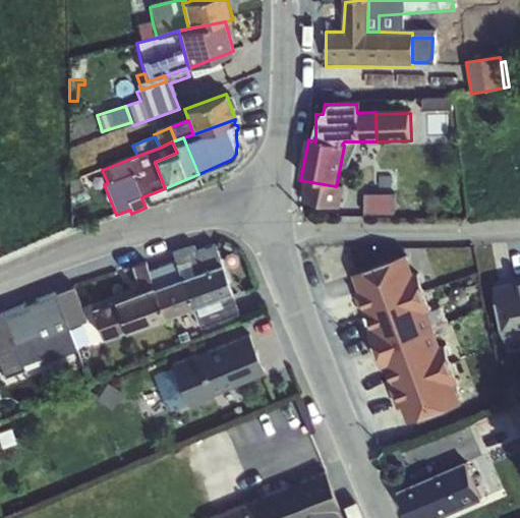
[(232,159),(230,160),(231,161),(234,162),(236,162),(239,160),(242,157),(243,154),(242,151),(240,150),(236,149),(236,154),(232,159)]
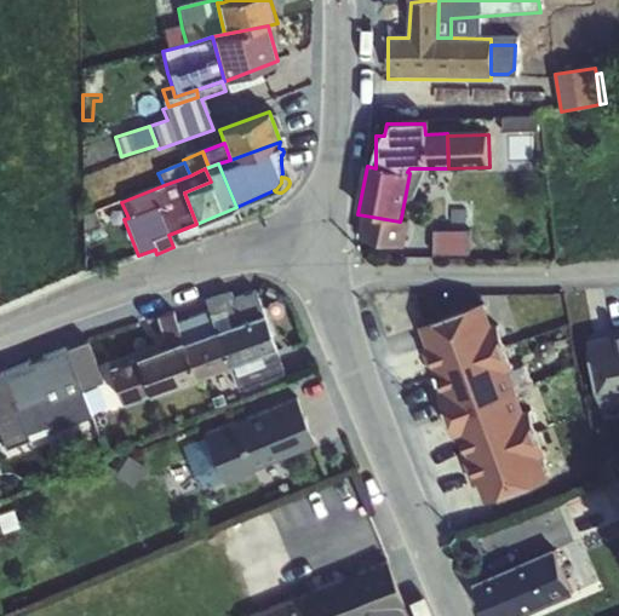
[(427,180),(427,195),(441,195),(441,180),(427,180)]
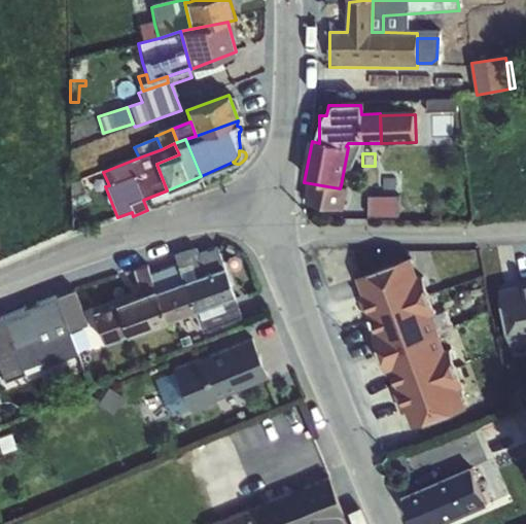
[(348,172),(346,181),(362,184),(363,175),(348,172)]
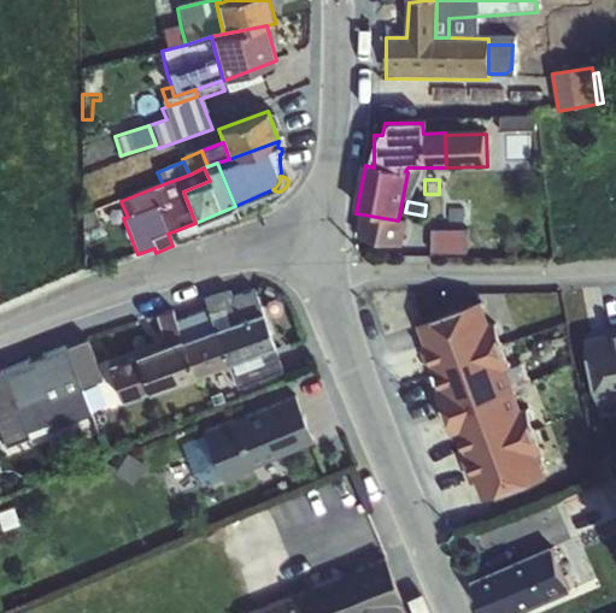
[(93,212),(80,217),(81,235),(100,228),(93,212)]
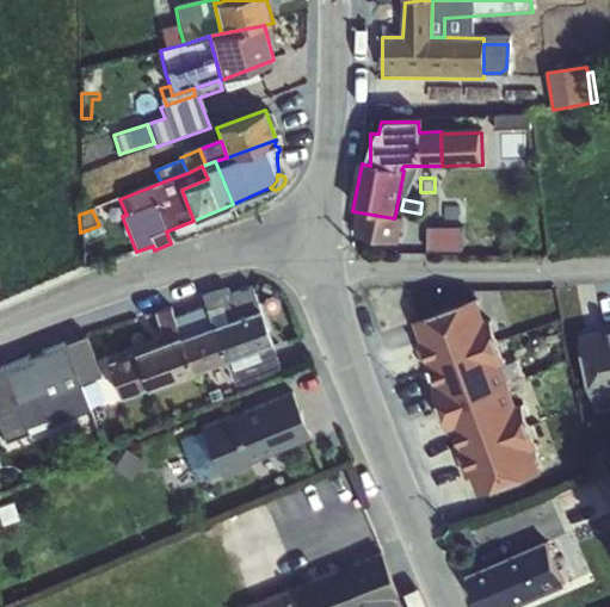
[(395,215),(394,218),(359,212),(356,234),(402,242),(407,217),(395,215)]
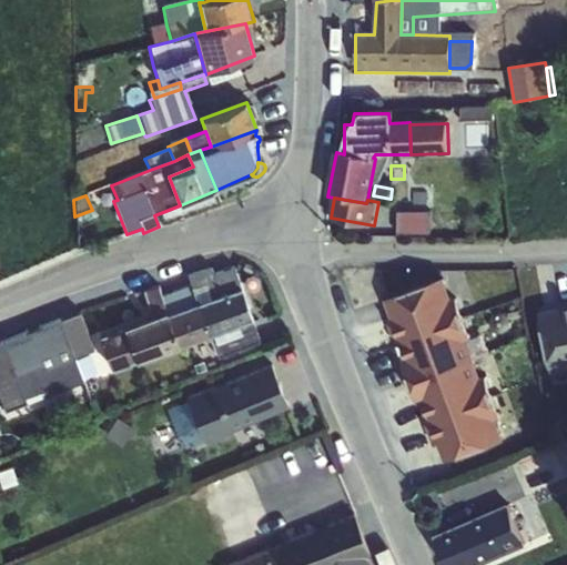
[(429,212),(396,213),(397,235),(431,235),(429,212)]
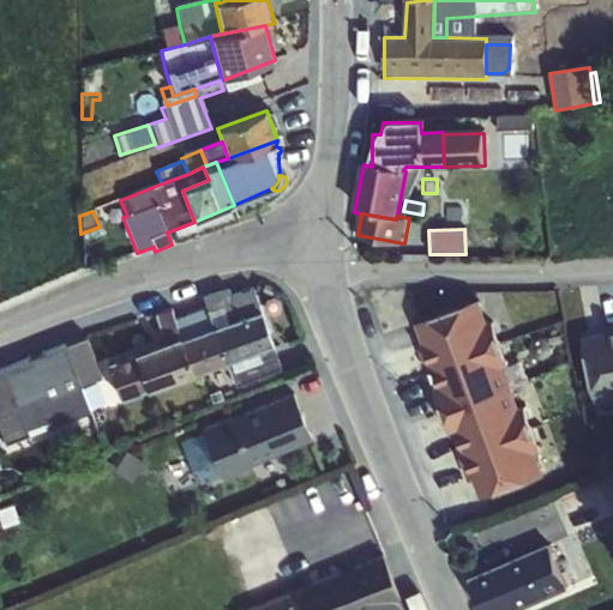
[(205,308),(212,327),(214,327),(260,310),(252,290),(230,299),(227,291),(203,301),(205,308)]
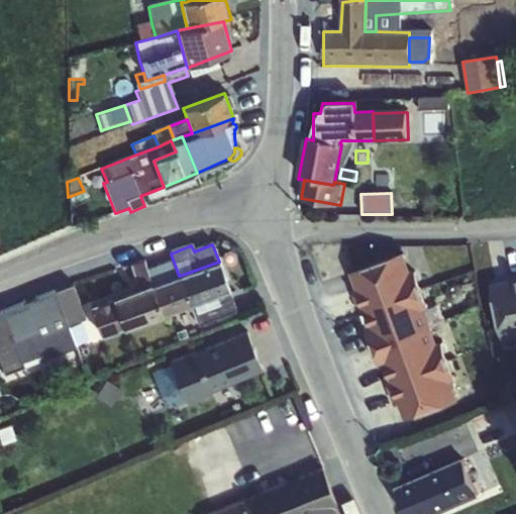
[(406,253),(349,272),(406,422),(459,403),(406,253)]
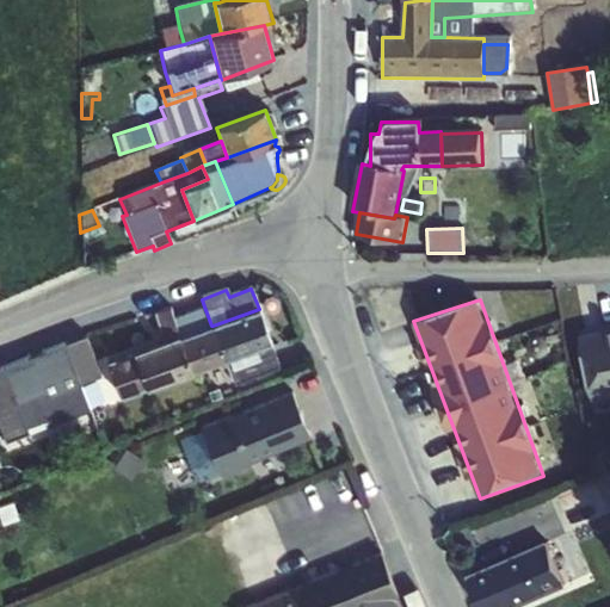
[(178,335),(179,338),(211,326),(204,307),(172,319),(178,335)]
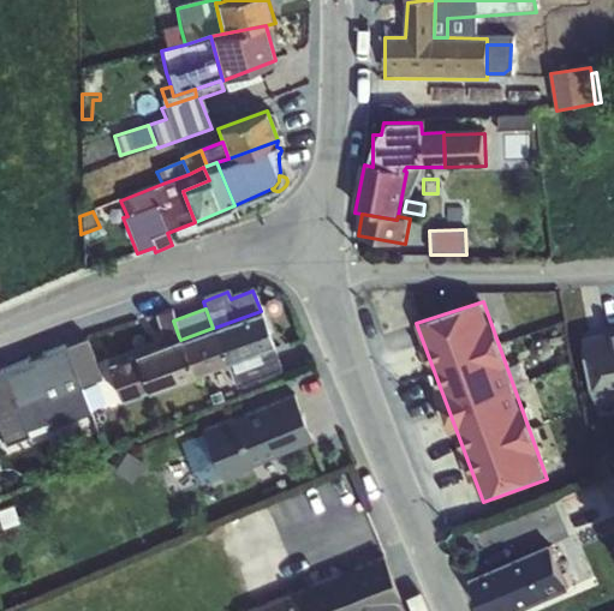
[(162,343),(179,337),(173,321),(171,311),(154,316),(162,343)]
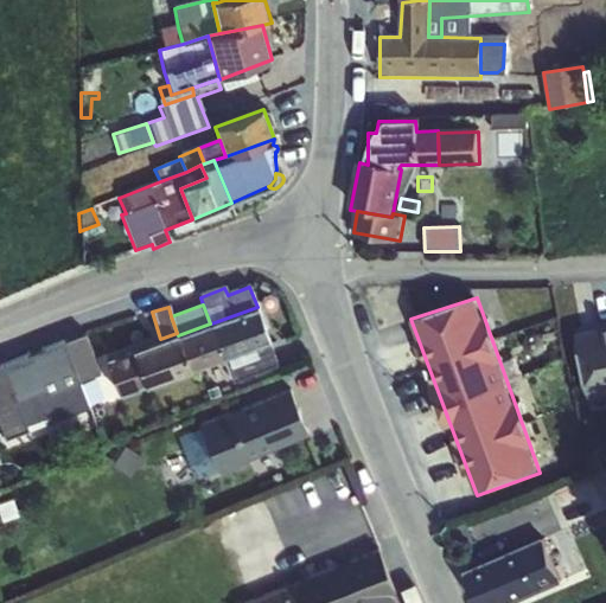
[(211,324),(223,360),(267,344),(269,342),(257,307),(211,324)]
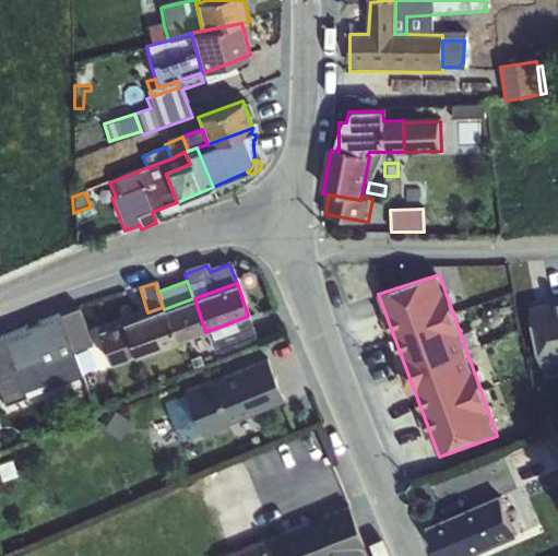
[(164,309),(176,342),(204,332),(205,332),(194,298),(193,298),(164,309)]
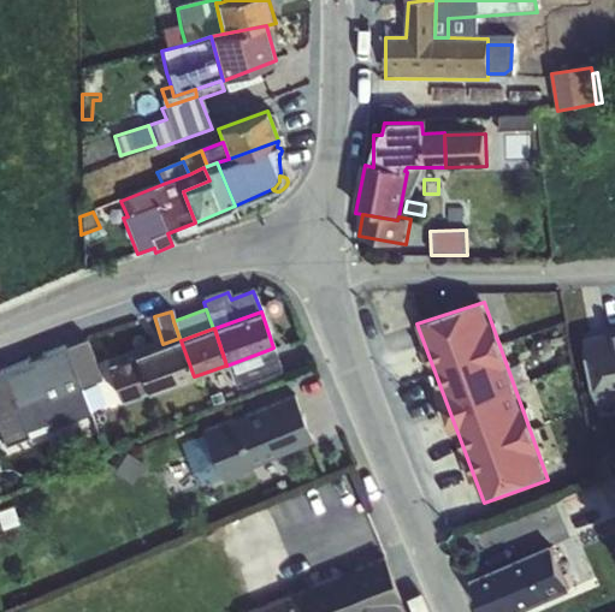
[(614,331),(587,338),(601,404),(614,402),(614,331)]
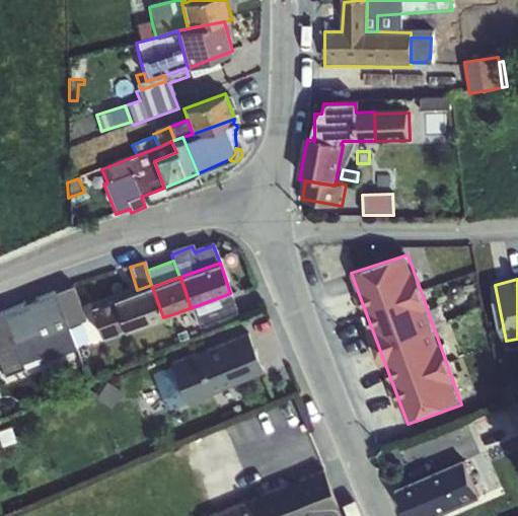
[(151,285),(137,290),(113,299),(114,301),(90,309),(100,340),(125,332),(164,318),(163,317),(152,287),(151,285)]
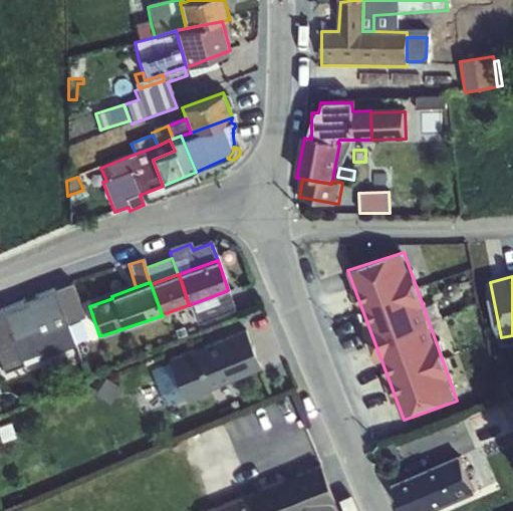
[(53,290),(66,324),(84,318),(71,284),(53,290)]
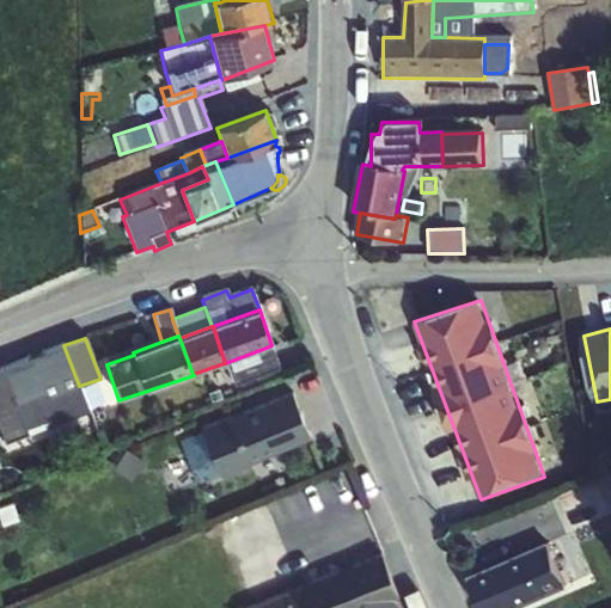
[(79,386),(63,345),(0,369),(0,437),(4,447),(90,412),(79,386)]
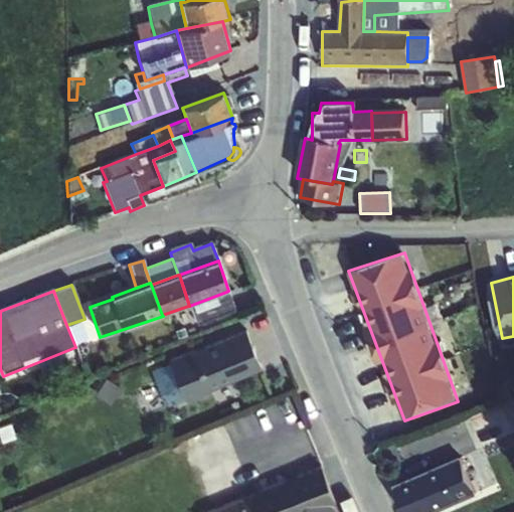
[(226,292),(189,306),(197,325),(234,311),(226,292)]
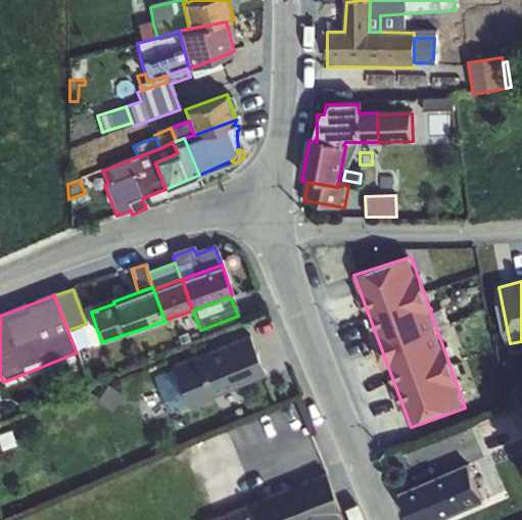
[(195,358),(172,368),(189,410),(212,399),(212,397),(265,375),(249,338),(196,360),(195,358)]
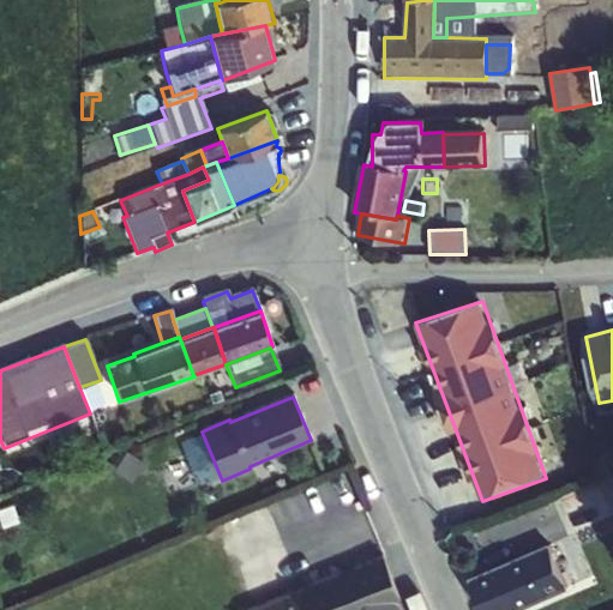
[(599,489),(560,505),(572,533),(611,518),(599,489)]
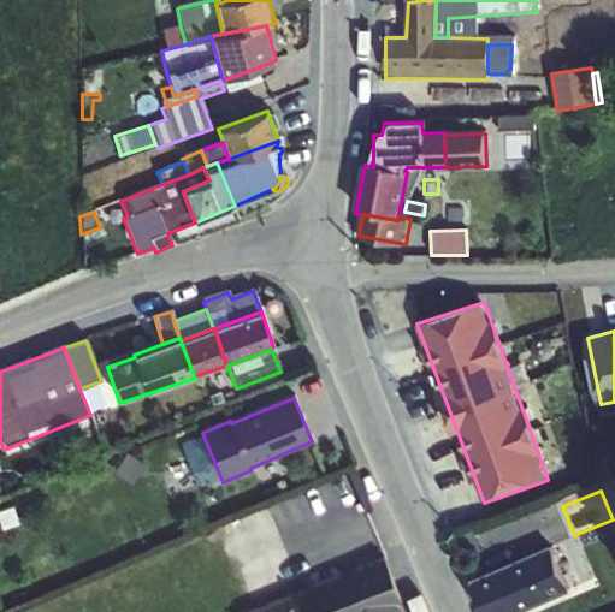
[(550,548),(569,594),(593,582),(575,539),(550,548)]
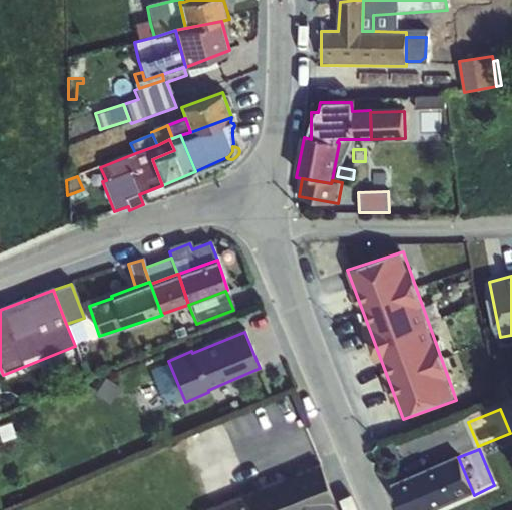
[(438,509),(474,495),(458,457),(392,485),(402,509),(438,509)]
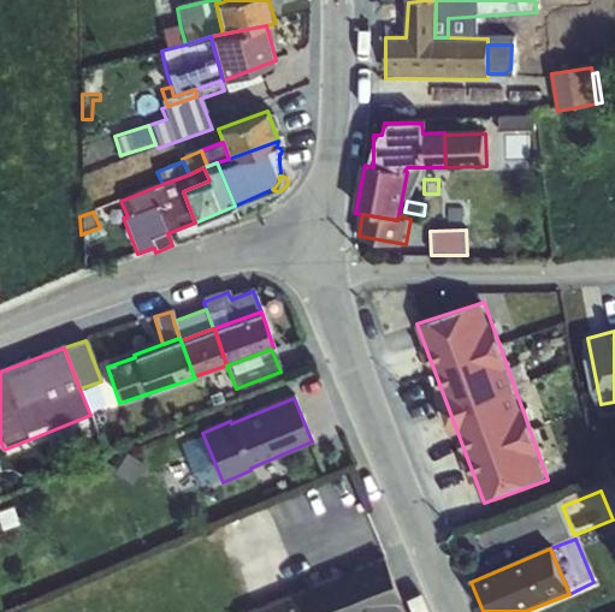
[(400,611),(397,605),(400,605),(382,559),(252,611),(400,611)]
